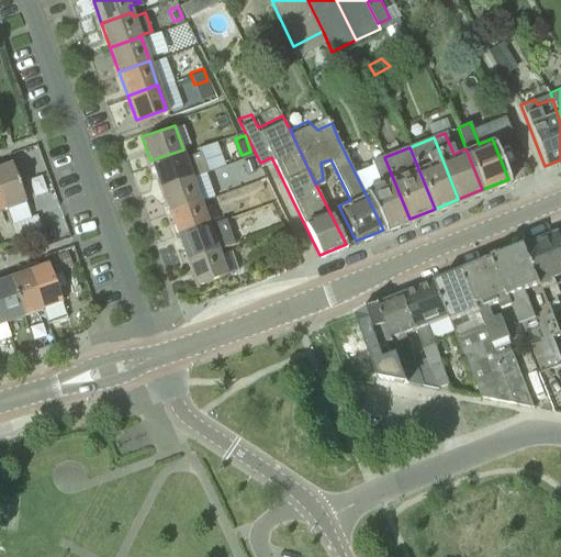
[(183,149),(150,160),(159,186),(192,174),(206,169),(199,149),(186,154),(183,149)]
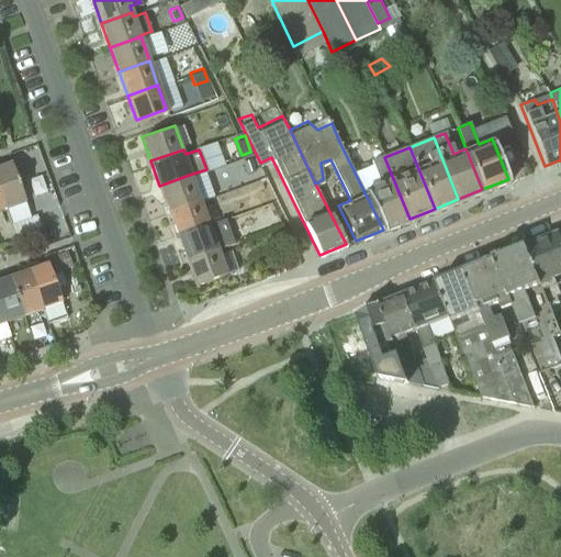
[(384,157),(372,163),(381,182),(363,190),(383,230),(410,219),(384,157)]
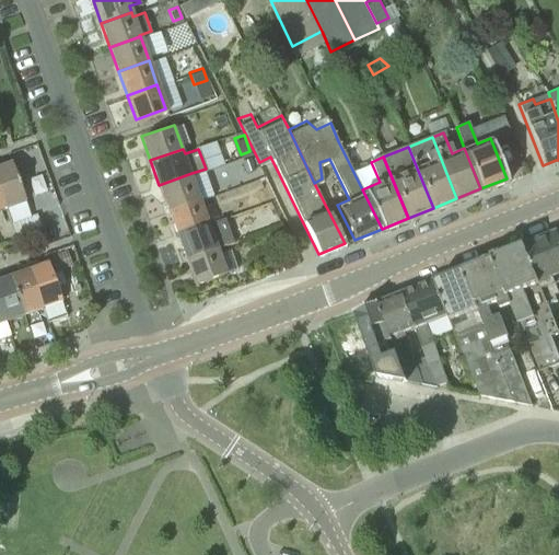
[(11,160),(0,163),(0,191),(4,205),(24,197),(11,160)]
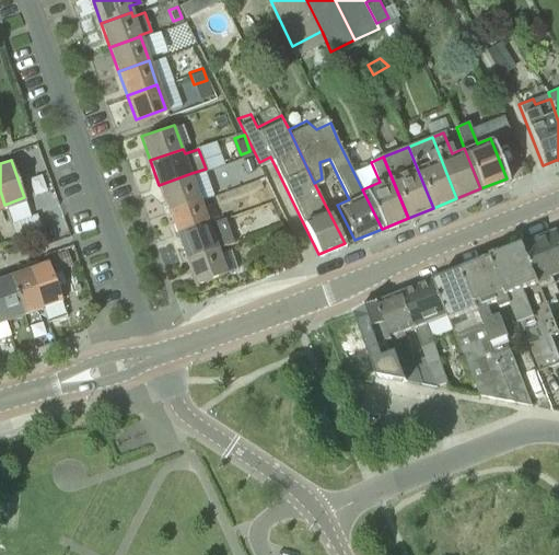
[(191,173),(159,185),(167,208),(188,200),(200,196),(191,173)]
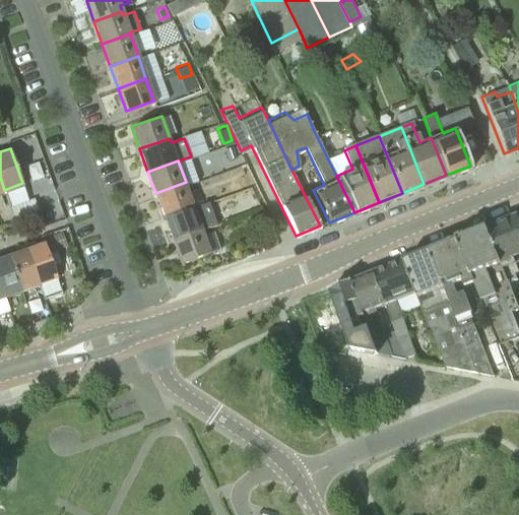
[(175,186),(155,193),(164,216),(194,205),(186,182),(175,186)]
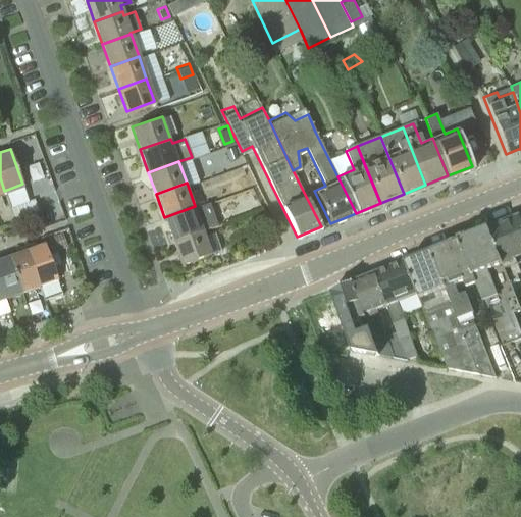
[(15,220),(34,213),(28,198),(9,205),(15,220)]
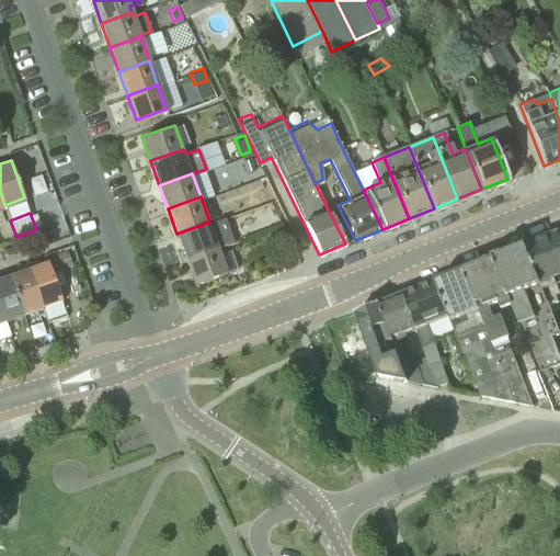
[(209,222),(176,234),(185,257),(217,245),(209,222)]
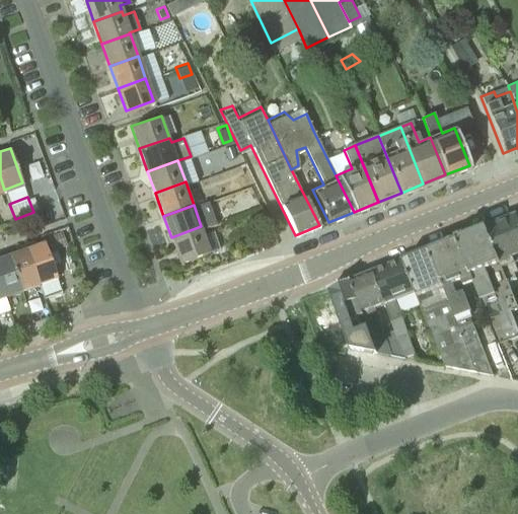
[(500,219),(486,225),(507,279),(516,275),(514,269),(517,268),(513,253),(517,251),(517,215),(517,212),(512,214),(509,214),(502,217),(500,219)]
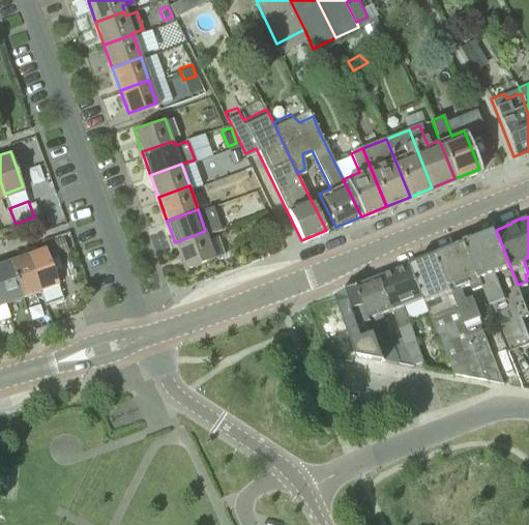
[(518,285),(496,230),(466,241),(480,279),(507,349),(528,340),(528,334),(522,316),(528,313),(518,285)]
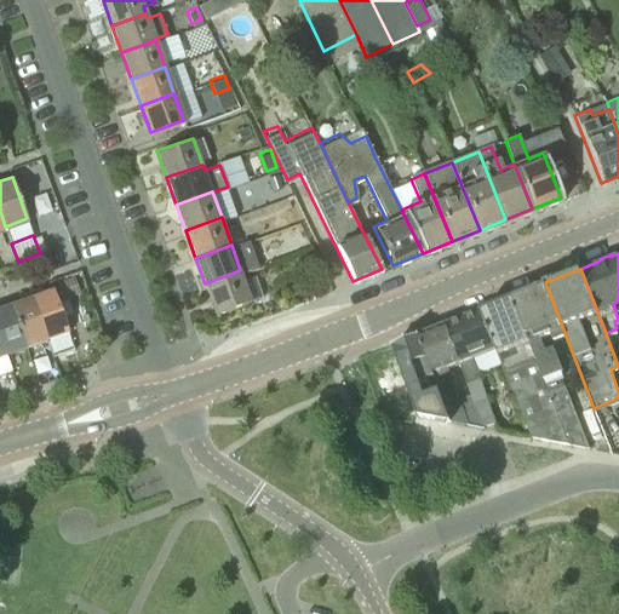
[(240,270),(205,283),(215,311),(250,298),(240,270)]
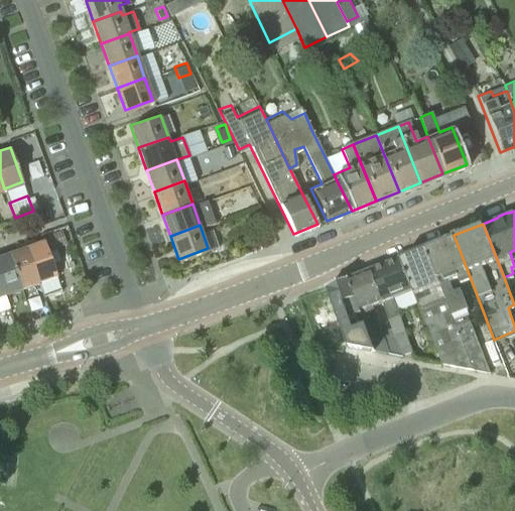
[(468,271),(454,235),(426,246),(447,302),(452,313),(469,307),(461,287),(454,290),(449,278),(468,271)]
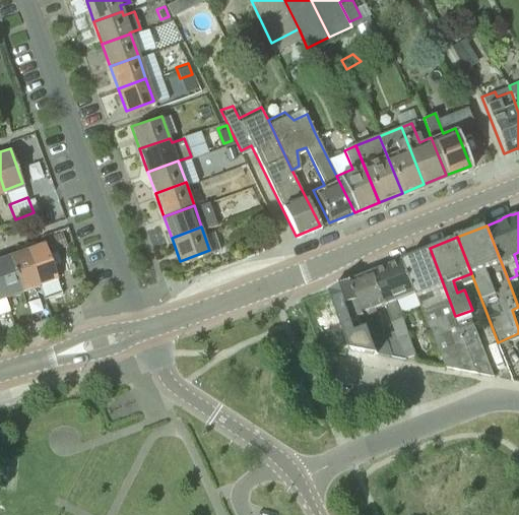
[(44,242),(26,248),(39,282),(56,276),(44,242)]
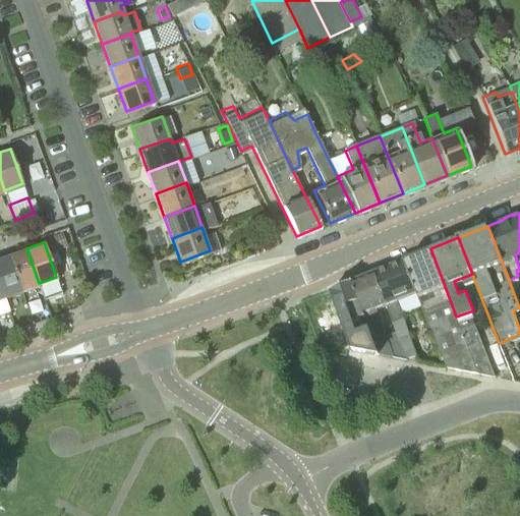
[(39,283),(26,248),(9,254),(21,290),(39,283)]
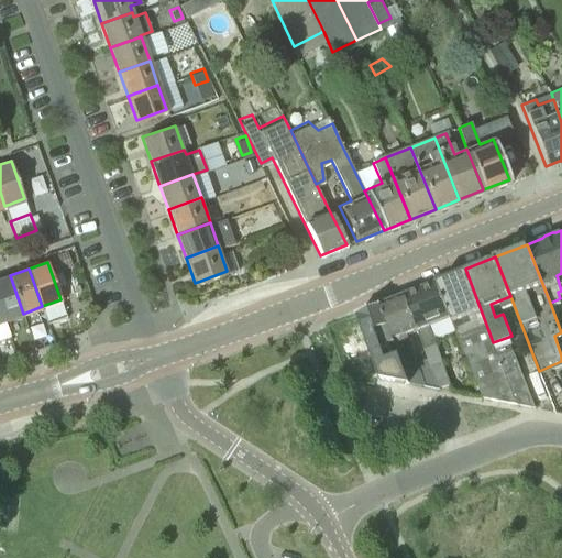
[(59,269),(52,272),(56,285),(65,282),(59,269)]
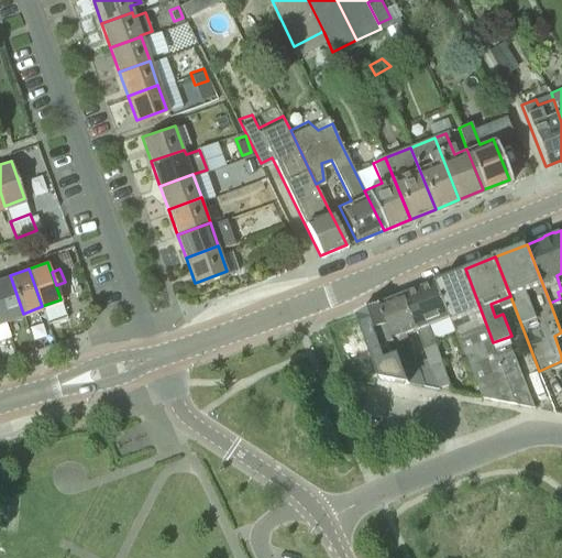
[(475,335),(488,330),(465,269),(437,280),(450,314),(460,338),(469,335),(469,336),(474,334),(475,335)]
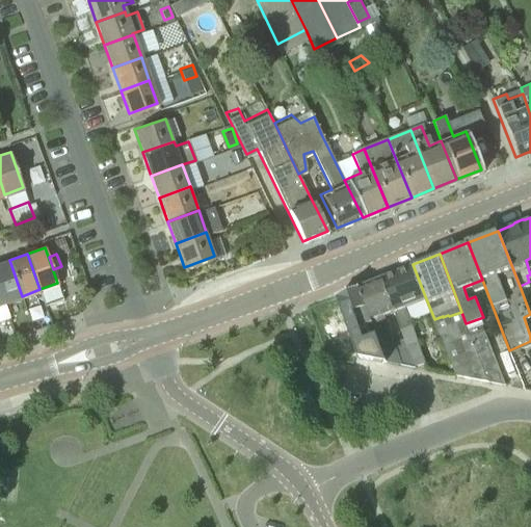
[(22,296),(9,260),(0,263),(0,290),(4,302),(22,296)]
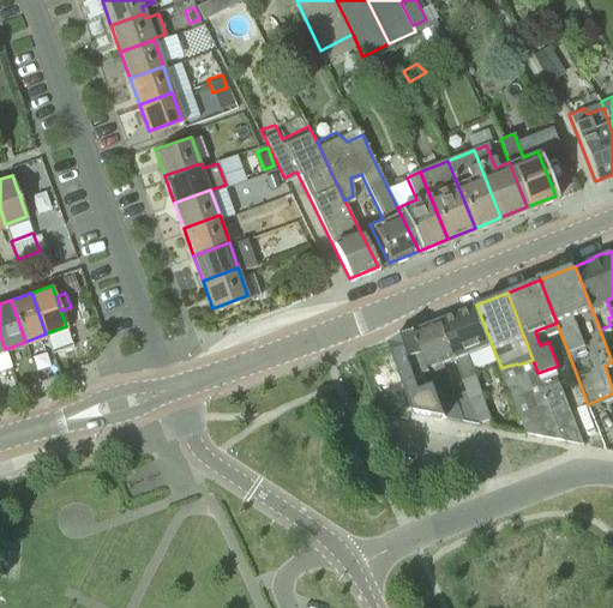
[(491,342),(476,305),(442,318),(456,356),(462,377),(475,372),(467,351),(491,342)]
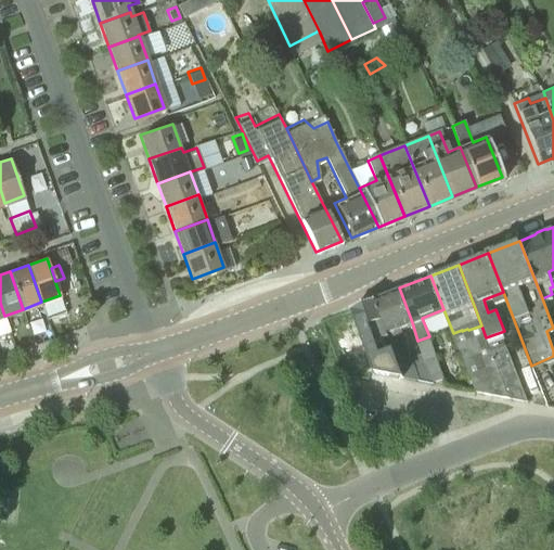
[(412,322),(399,288),(374,297),(388,334),(393,347),(402,374),(434,381),(422,350),(411,354),(401,325),(412,322)]
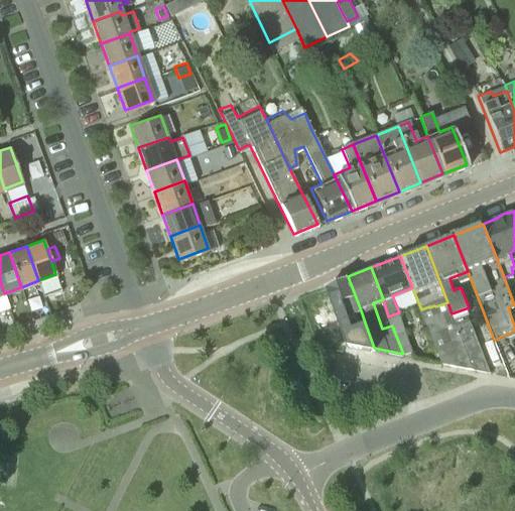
[(348,343),(374,348),(365,323),(353,327),(349,315),(361,310),(348,276),(327,284),(348,343)]
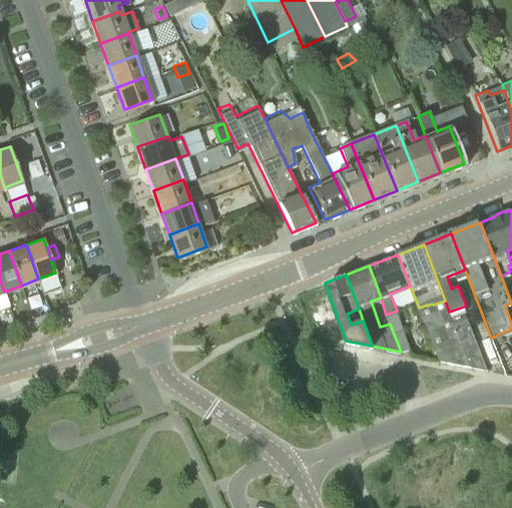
[(445,301),(433,305),(432,304),(427,306),(427,305),(419,308),(439,359),(470,365),(453,322),(449,312),(445,301)]
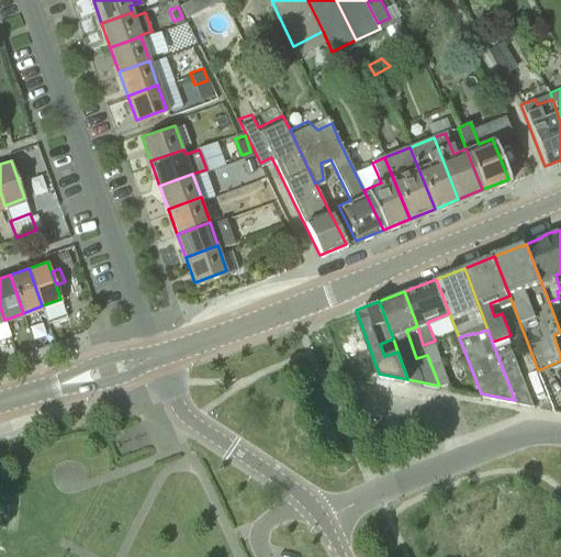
[(496,353),(515,400),(534,403),(512,347),(496,353)]
